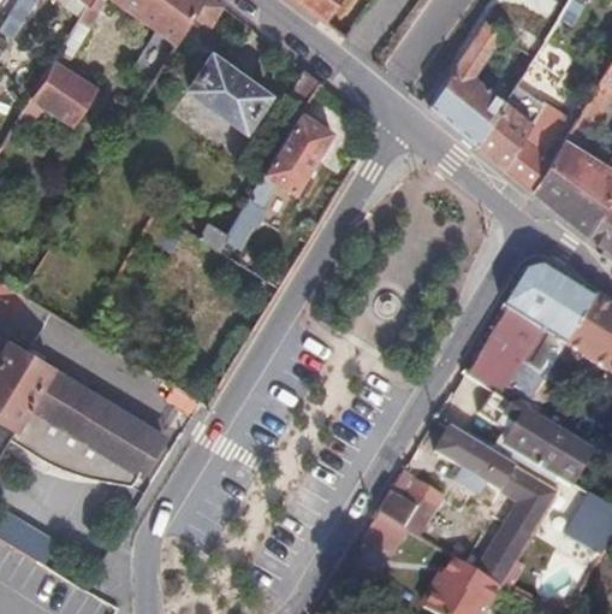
[(18,0),(1,29),(12,35),(36,0),(88,0),(90,1),(91,0),(18,0)]
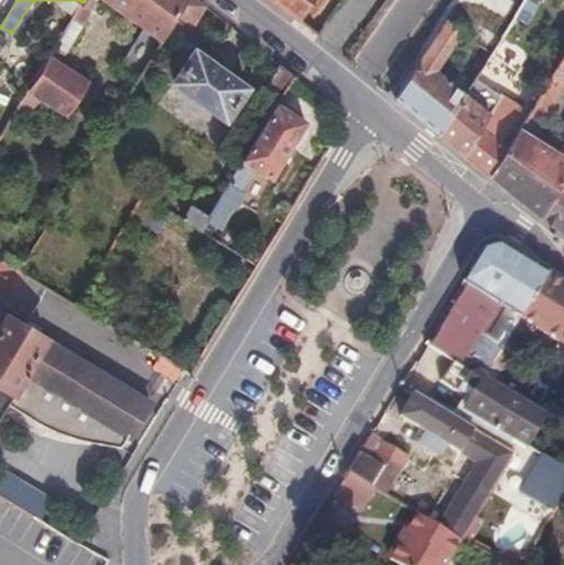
[(84,0),(83,1),(57,44),(67,52),(100,0),(108,0),(147,28),(163,39),(177,14),(186,0),(84,0)]
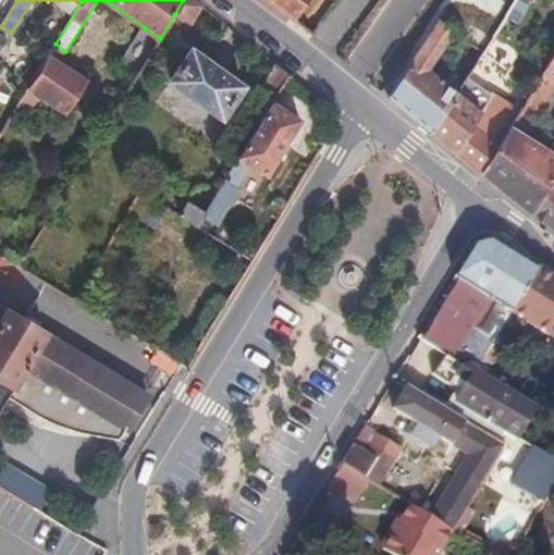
[(183,0),(174,14),(192,24),(204,4),(198,0),(183,0)]
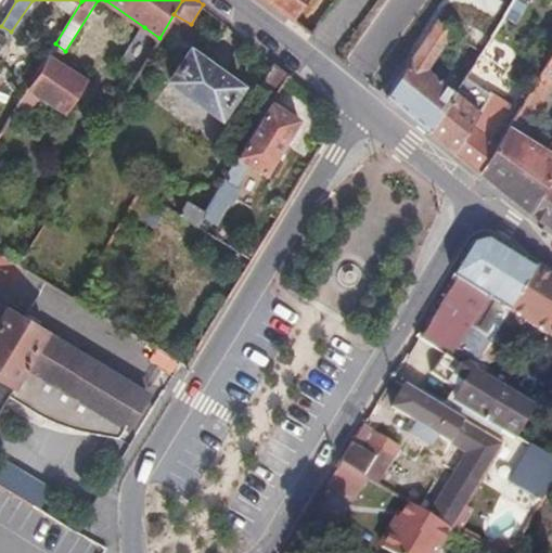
[(274,0),(296,15),(305,0),(274,0)]
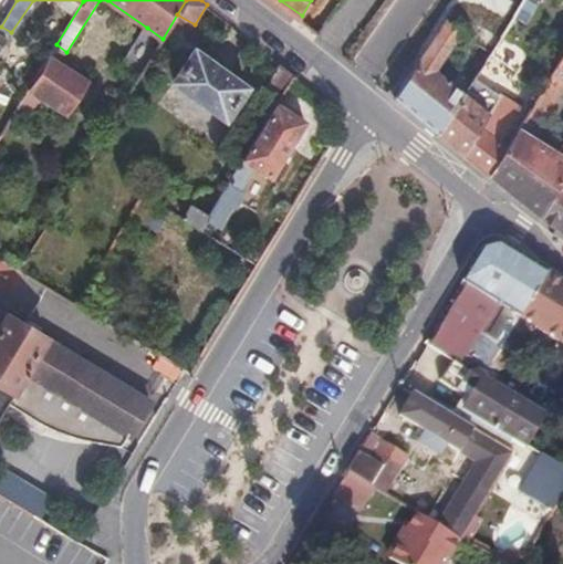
[(499,0),(481,27),(500,39),(525,0),(499,0)]
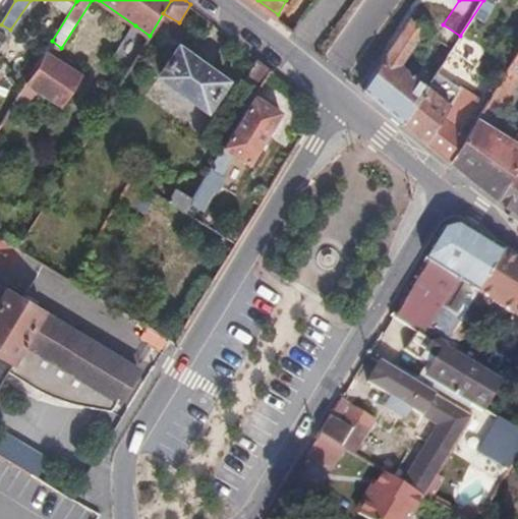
[(490,24),(474,14),(460,36),(453,47),(477,63),(494,37),(484,31),(490,24)]
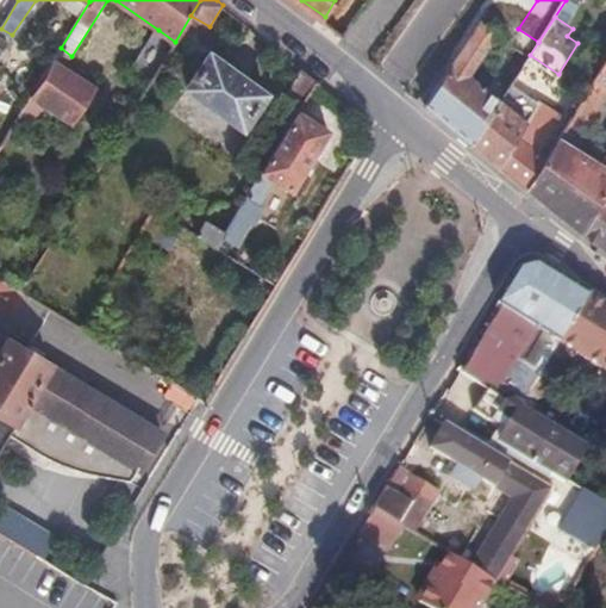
[(158,68),(158,67),(175,42),(158,30),(142,57),(158,68)]
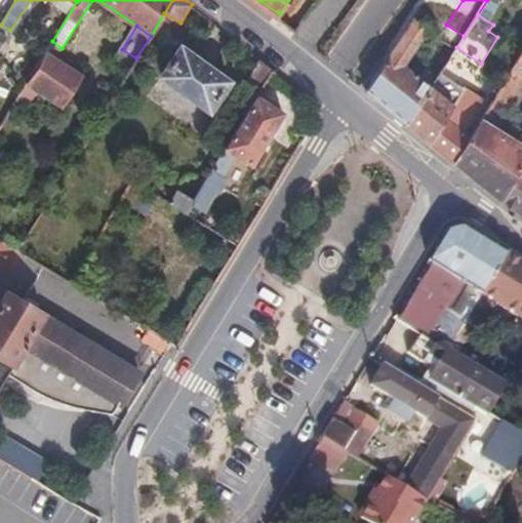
[(162,76),(210,109),(230,80),(183,46),(162,76)]
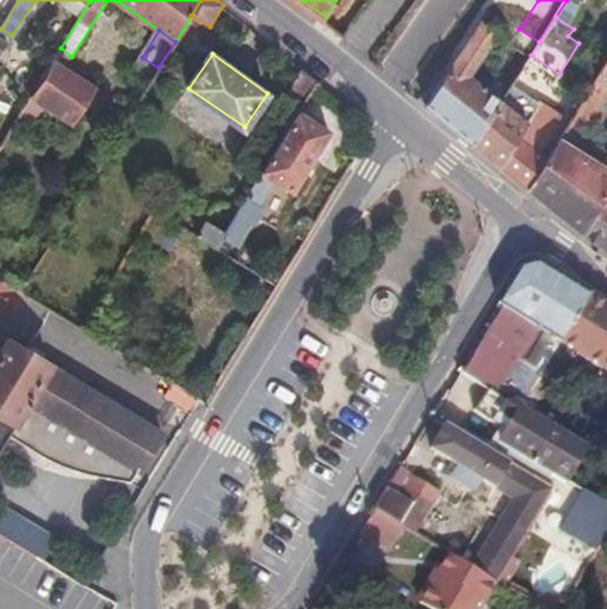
[(132,71),(150,81),(159,68),(142,57),(132,71)]
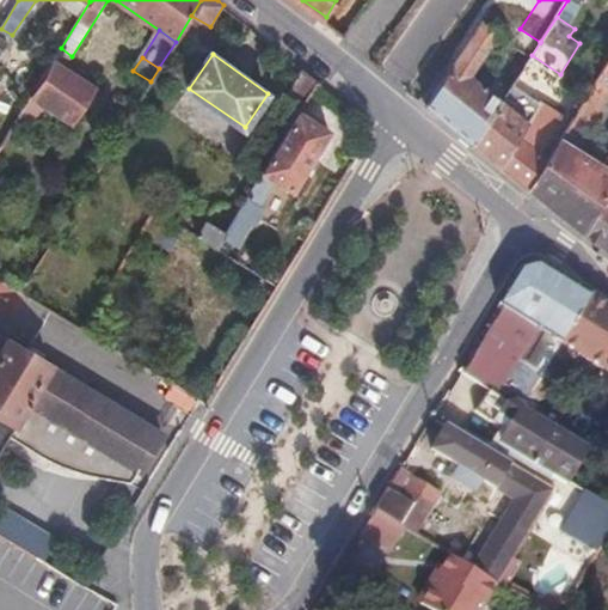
[(32,95),(75,121),(97,85),(55,59),(32,95)]
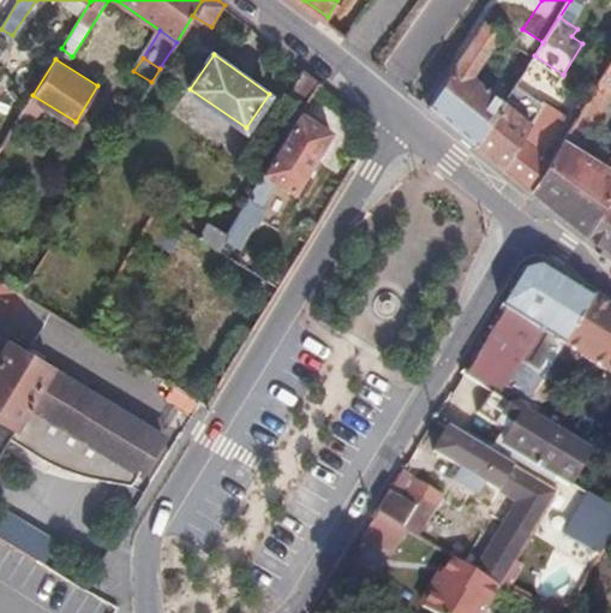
[(610,61),(579,114),(592,123),(610,93),(610,152),(606,160),(579,143),(565,135),(533,188),(589,232),(610,195),(610,61)]
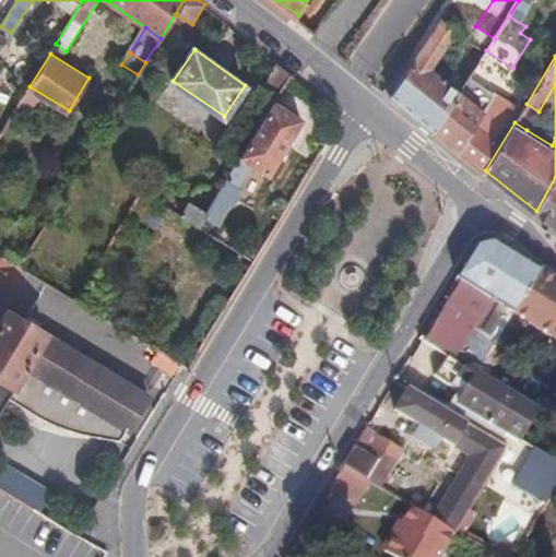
[(262,83),(279,94),(292,73),(275,61),(262,83)]
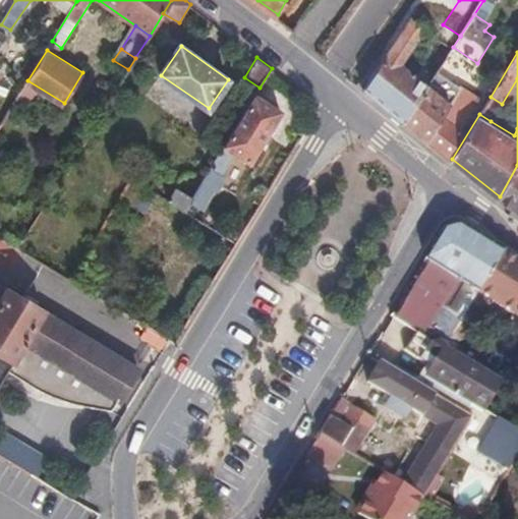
[(463,84),(439,68),(429,82),(453,102),(463,84)]
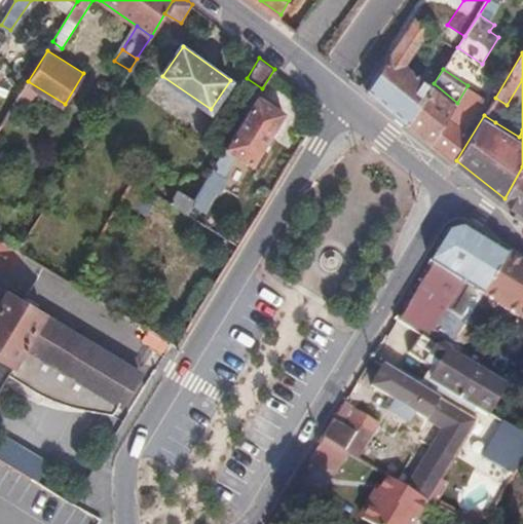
[(65,104),(97,123),(115,92),(83,73),(65,104)]
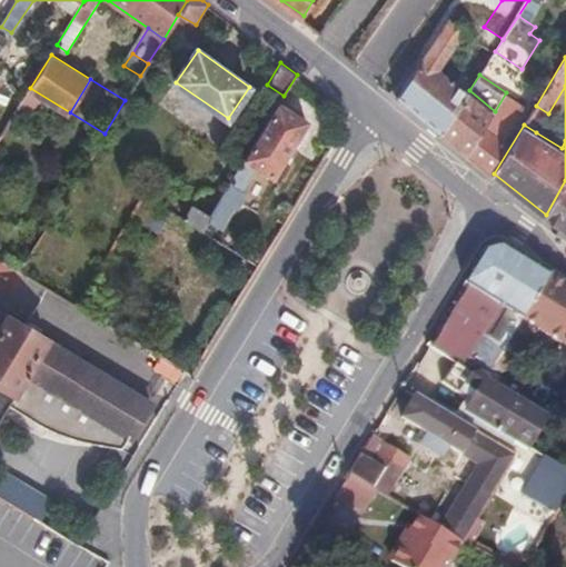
[(469,90),(444,130),(468,151),(472,155),(494,173),(524,125),(533,110),(516,100),(506,92),(495,111),(469,90)]
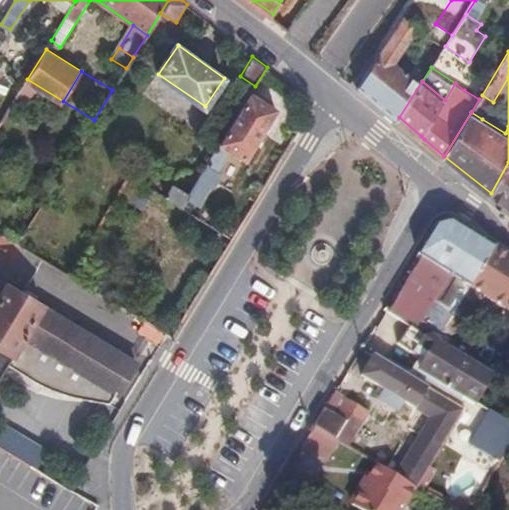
[(251,93),(231,125),(189,193),(181,206),(191,212),(192,211),(231,149),(246,158),(276,109),(251,93)]
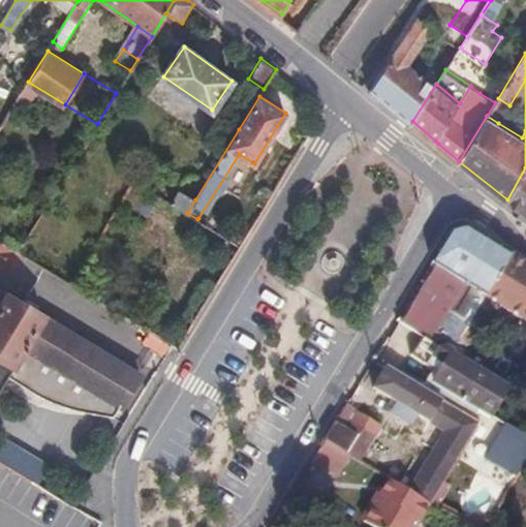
[(509,105),(498,98),(495,102),(487,116),(498,123),(509,105)]
